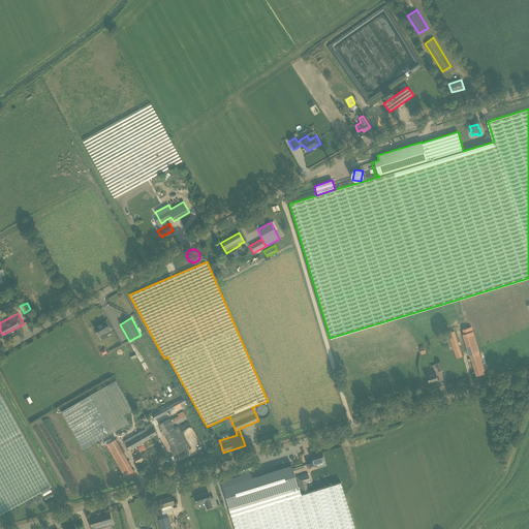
[(105,322),(94,329),(98,336),(104,333),(105,334),(111,331),(105,322)]
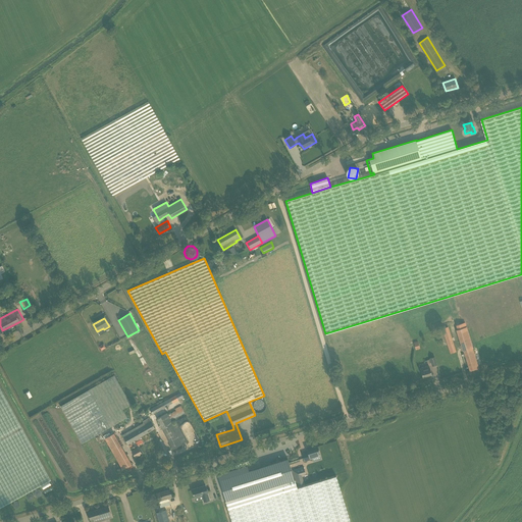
[(464,351),(473,349),(473,348),(466,327),(456,330),(463,352),(464,351)]
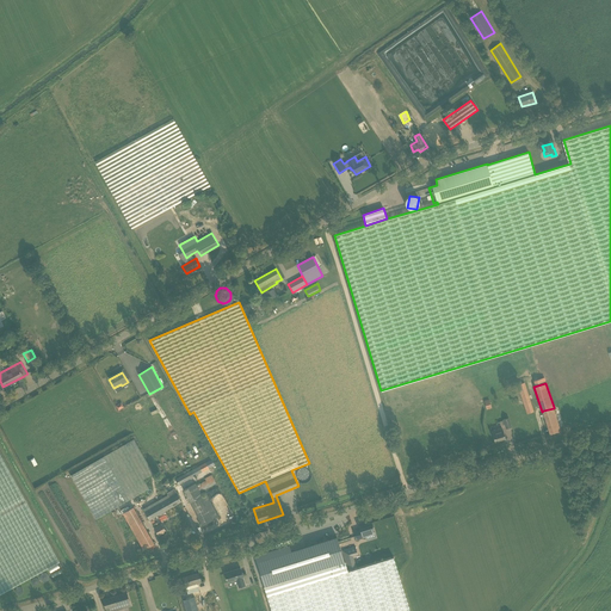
[(524,405),(526,414),(534,412),(531,402),(525,384),(518,386),(520,394),(524,405)]
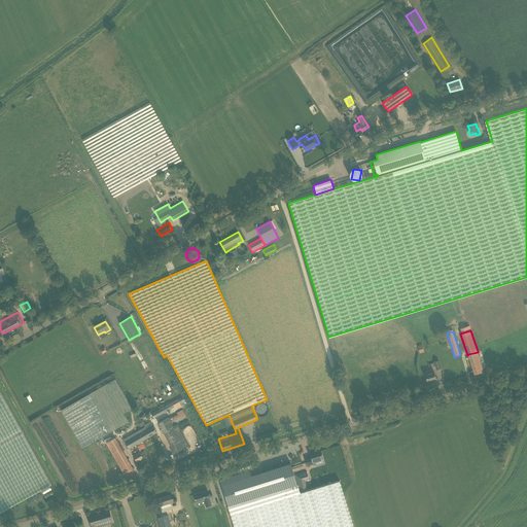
[(468,354),(475,375),(484,372),(478,352),(468,354)]
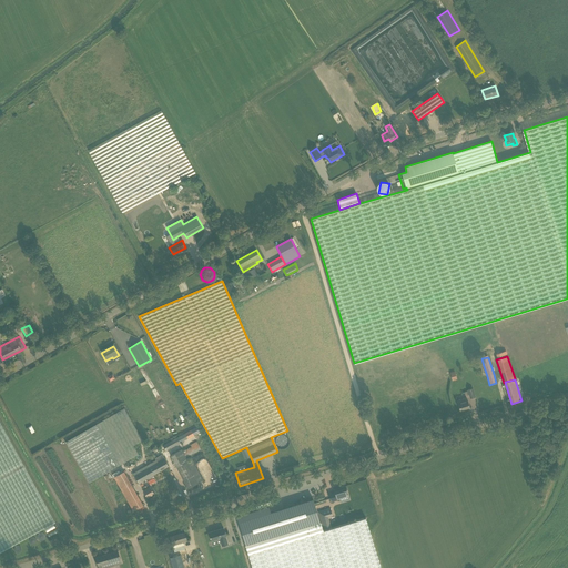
[(457,401),(460,411),(469,408),(466,397),(457,401)]
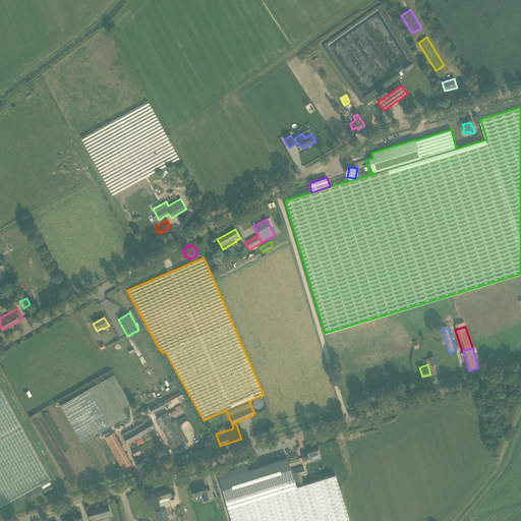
[(127,416),(122,409),(130,404),(114,374),(105,380),(60,405),(81,443),(127,416)]
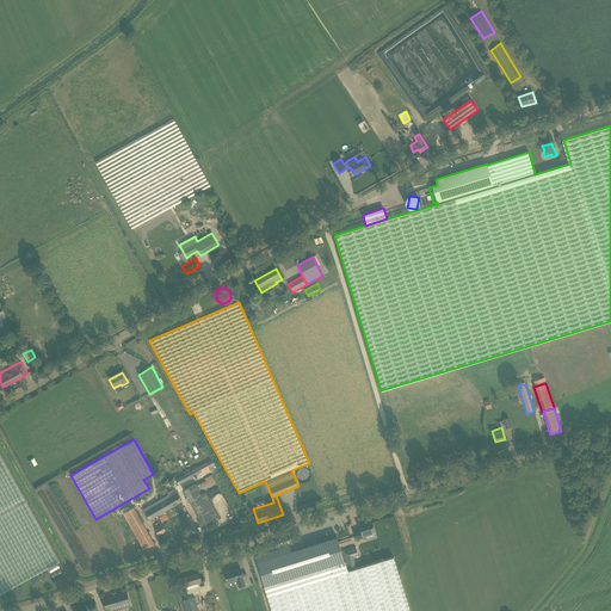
[(0,454),(0,594),(60,562),(0,454)]
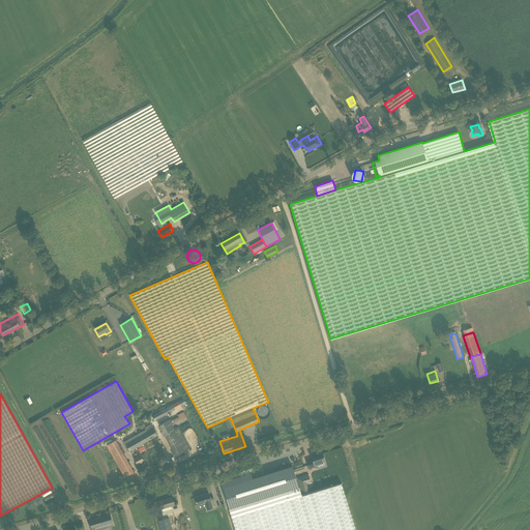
[(153,419),(154,420),(186,403),(183,398),(152,415),(153,419)]
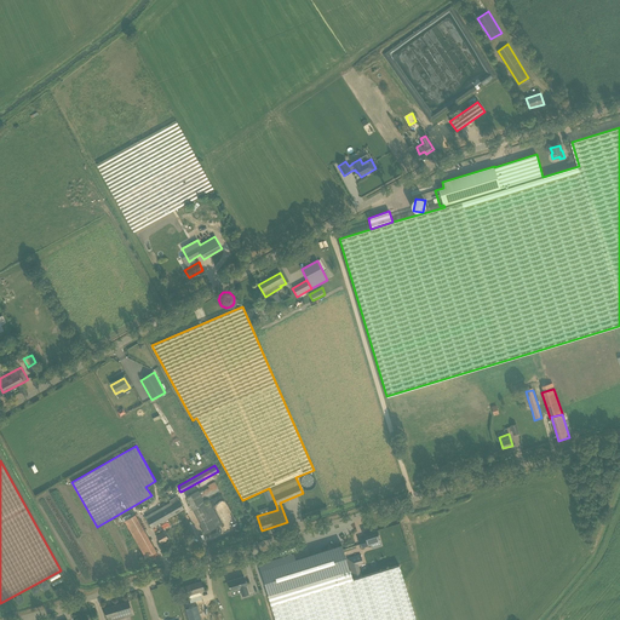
[(316,483),(316,482),(316,481),(315,480),(315,477),(314,476),(313,475),(310,475),(309,474),(308,474),(305,474),(304,475),(303,476),(302,476),(300,477),(300,480),(299,481),(299,482),(299,483),(300,486),(300,487),(302,488),(303,489),(304,489),(306,491),(308,491),(309,491),(310,489),(313,489),(314,488),(315,487),(315,486),(316,483)]
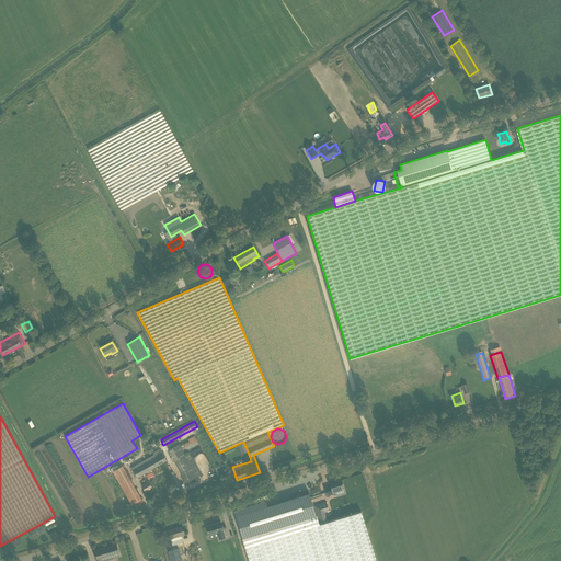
[(186,456),(184,451),(198,444),(194,436),(187,439),(189,441),(187,441),(187,442),(184,444),(185,444),(181,446),(180,444),(168,450),(185,483),(201,474),(190,454),(186,456)]
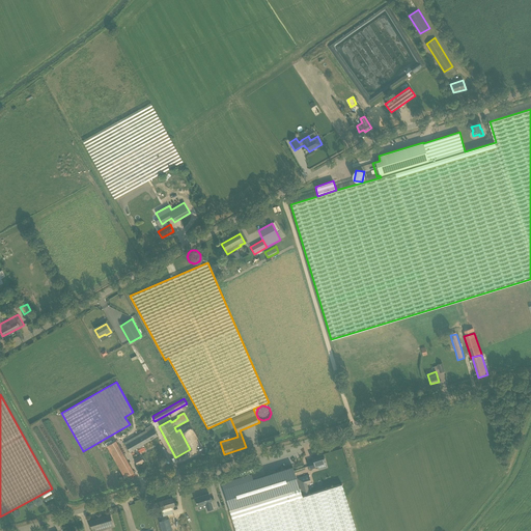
[(151,425),(145,428),(146,430),(124,442),(130,452),(158,436),(151,425)]
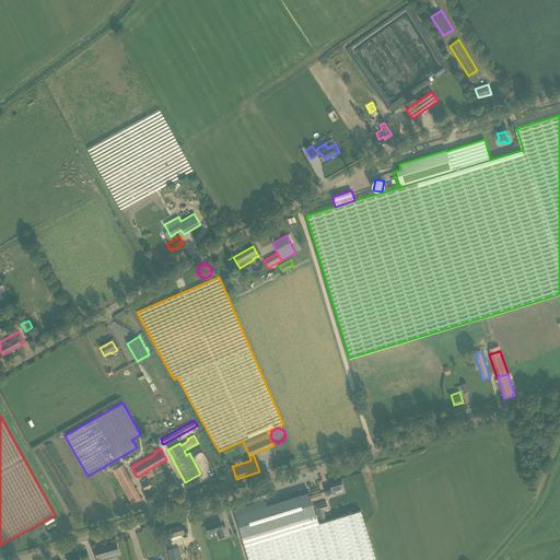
[(113,469),(131,503),(141,499),(123,464),(113,469)]
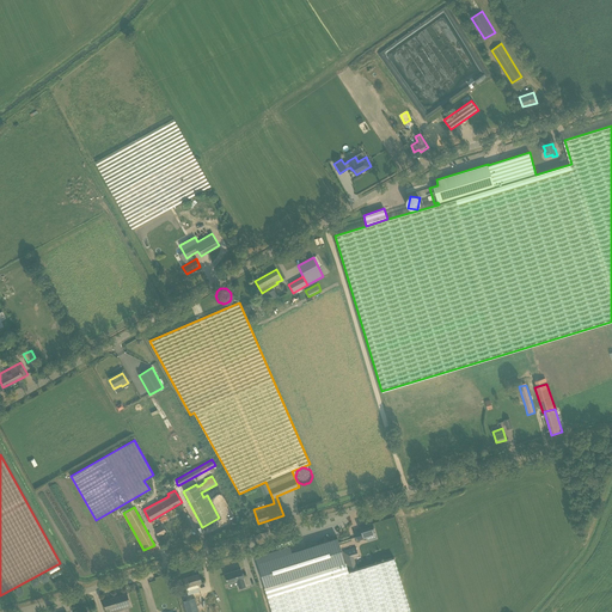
[(375,533),(372,524),(365,526),(363,525),(360,526),(361,530),(355,532),(357,540),(369,537),(369,534),(375,533)]
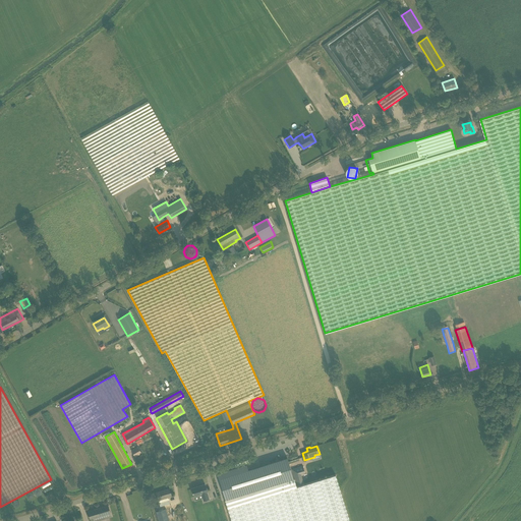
[(137,447),(131,451),(134,457),(140,454),(137,447)]
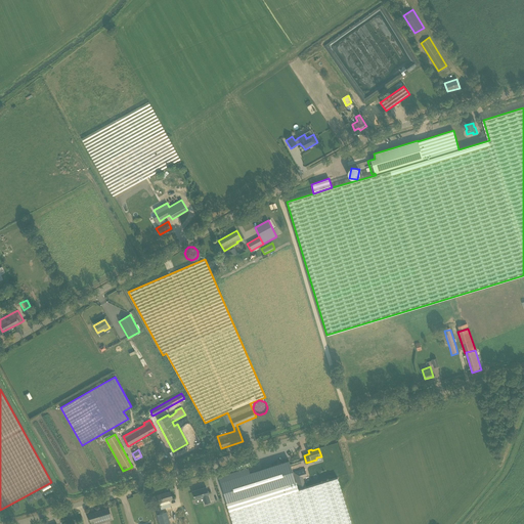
[(227,503),(296,482),(289,461),(250,472),(249,467),(219,476),(227,503)]
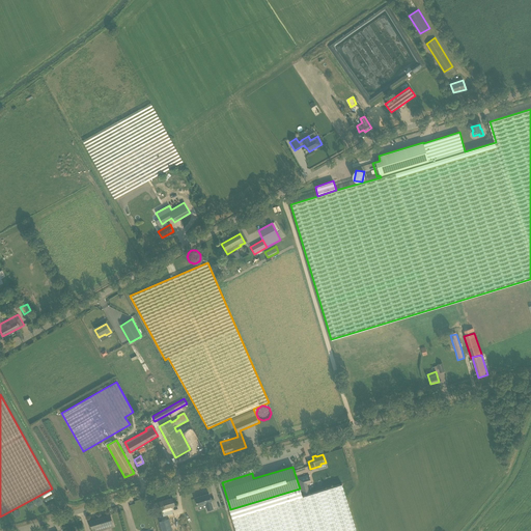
[(298,478),(300,488),(303,496),(310,494),(307,483),(311,482),(309,475),(298,478)]
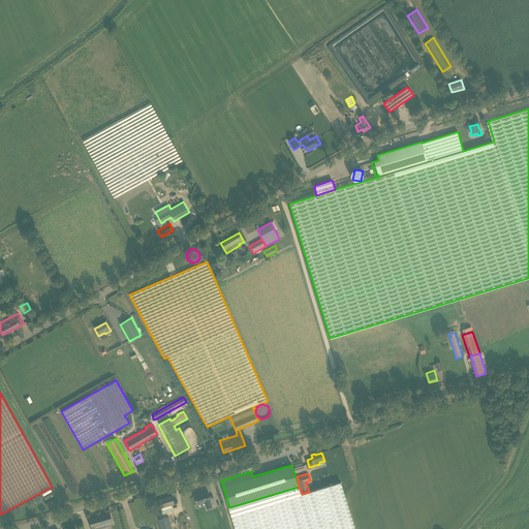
[(299,487),(229,507),(235,528),(354,528),(340,483),(301,495),(299,487)]
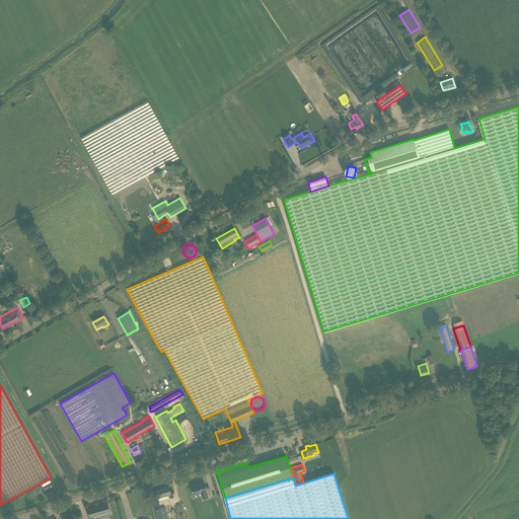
[(207,491),(205,483),(191,487),(193,495),(201,493),(203,499),(209,498),(206,491),(207,491)]
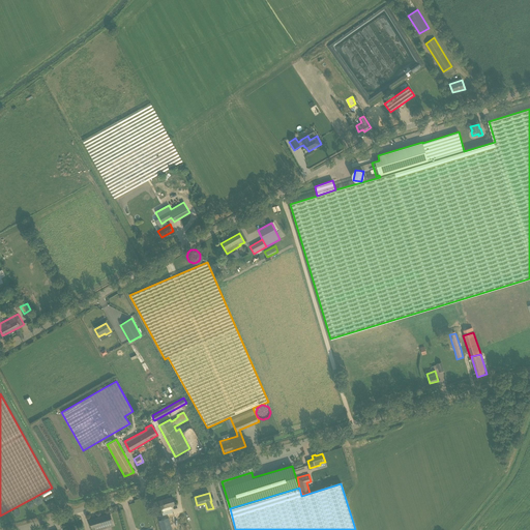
[(175,505),(173,497),(158,501),(163,514),(173,511),(171,506),(175,505)]
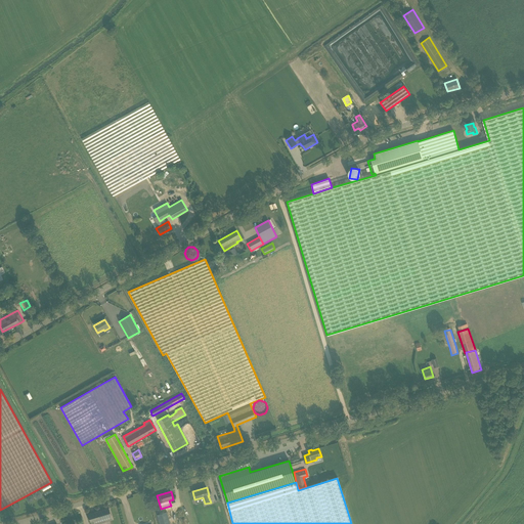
[(111,516),(108,509),(88,515),(90,523),(98,523),(105,522),(104,518),(111,516)]
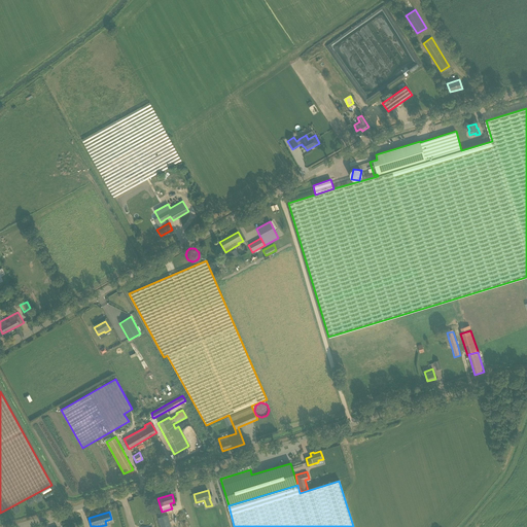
[(171,526),(168,514),(157,517),(161,526),(171,526)]
